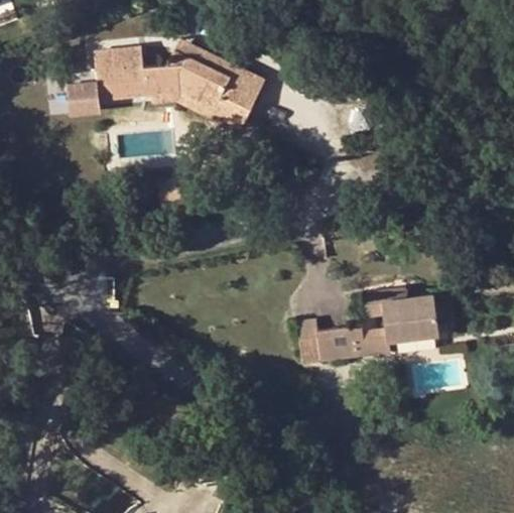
[(229,75),(233,66),(178,38),(173,48),(229,75)]
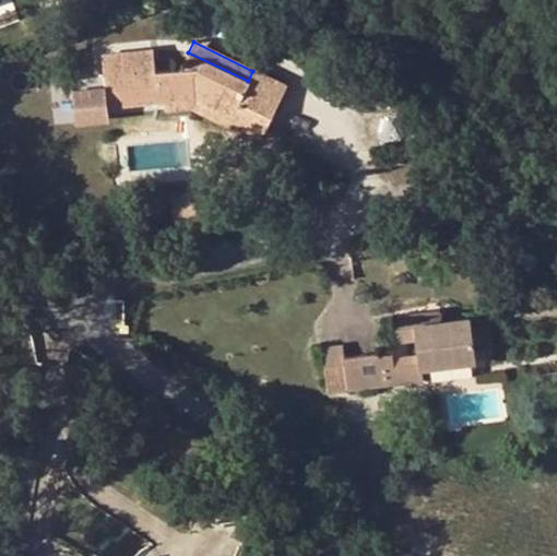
[(243,106),(270,120),(287,87),(252,71),(248,81),(188,52),(178,72),(155,74),(153,52),(104,58),(106,90),(74,93),(78,126),(109,122),(108,109),(165,104),(198,102),(235,119),(243,106)]
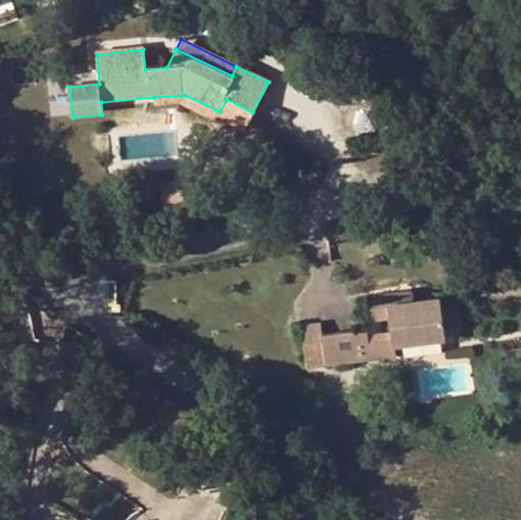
[(220,111),(185,95),(154,97),(155,105),(182,103),(243,134),(252,112),(227,99),(220,111)]
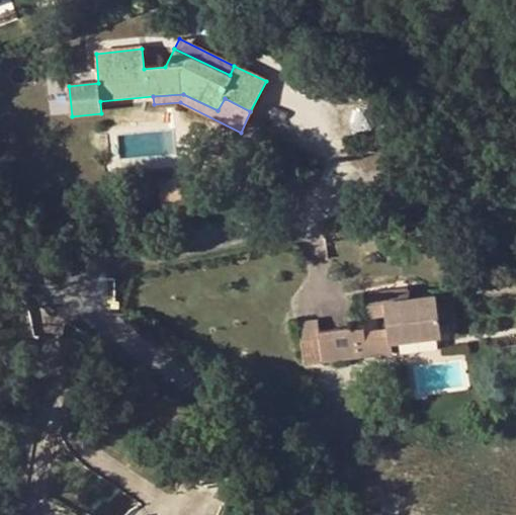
[(175,202),(174,190),(160,191),(161,203),(175,202)]
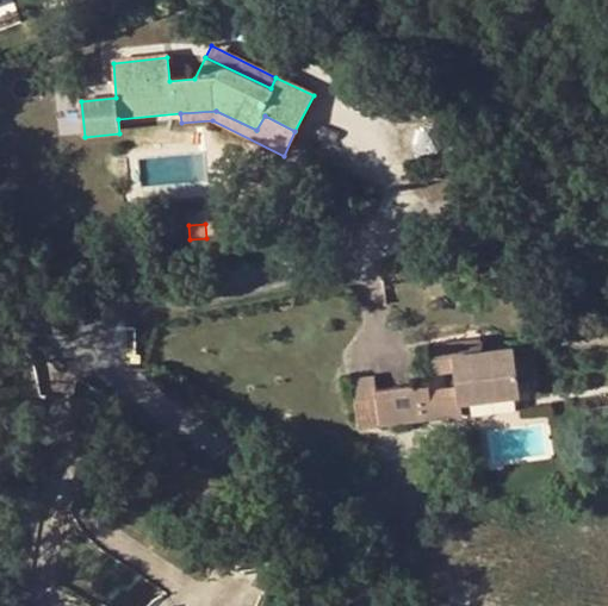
[(454,401),(456,406),(513,398),(512,386),(507,350),(448,357),(447,347),(426,350),(430,378),(452,375),(454,401)]
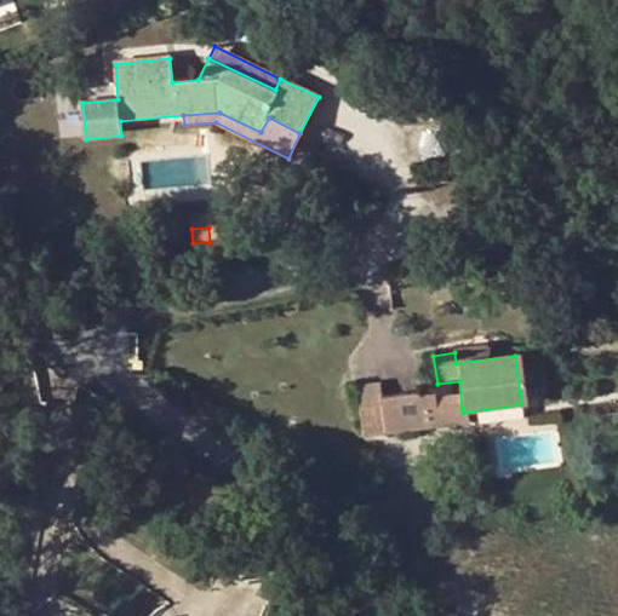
[(381,427),(383,438),(424,432),(422,414),(433,412),(431,393),(376,401),(375,387),(353,391),(358,431),(381,427)]
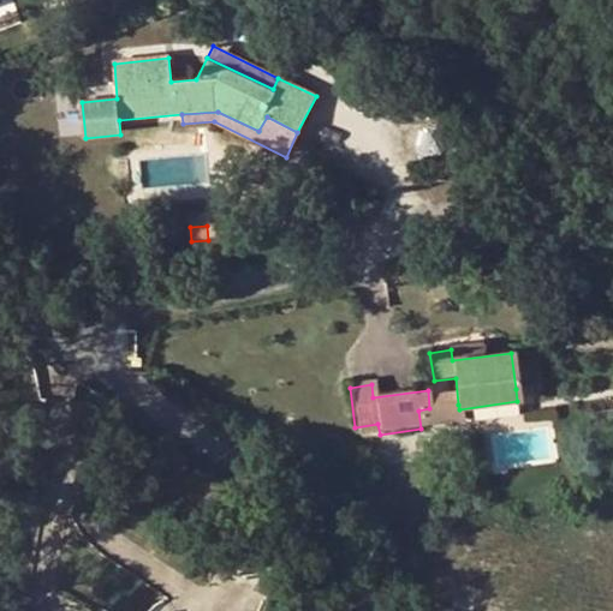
[(524,388),(516,389),(517,401),(525,400),(524,388)]
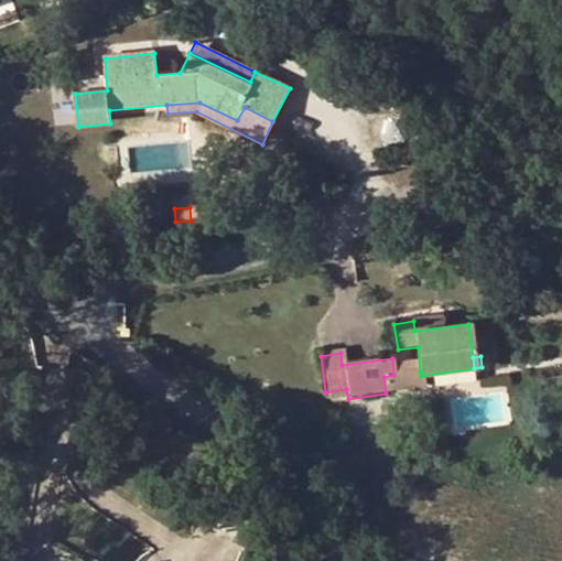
[(384,377),(386,394),(422,389),(421,376),(420,371),(393,375),(384,377)]
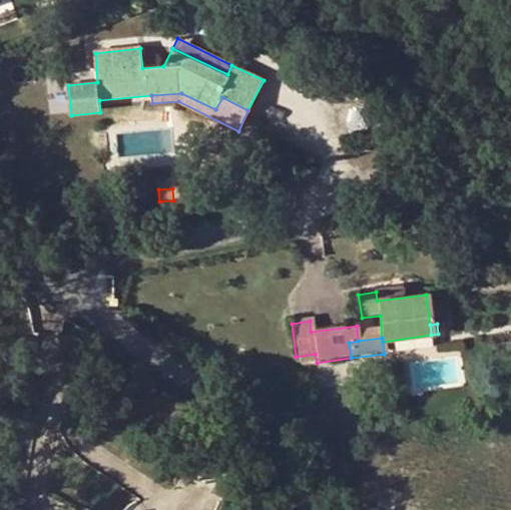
All buildings are outlined.
